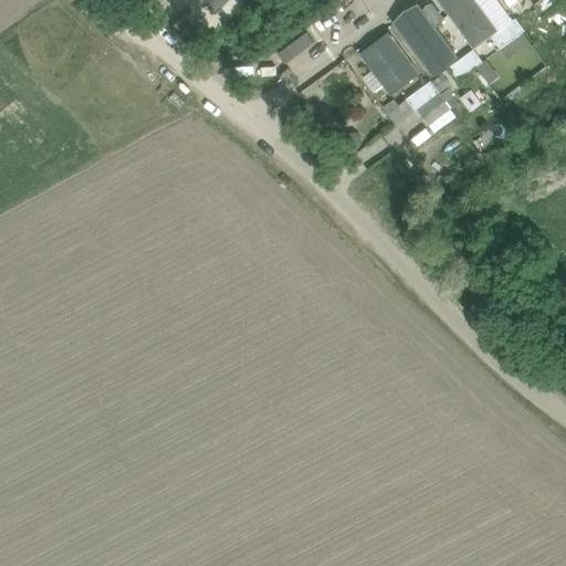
[(202,0),(201,1),(216,16),(230,0),(202,0)]
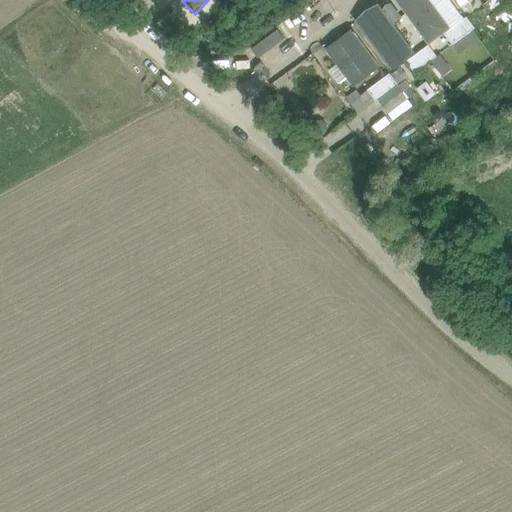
[(430,0),(395,0),(429,45),(451,28),(430,0)]
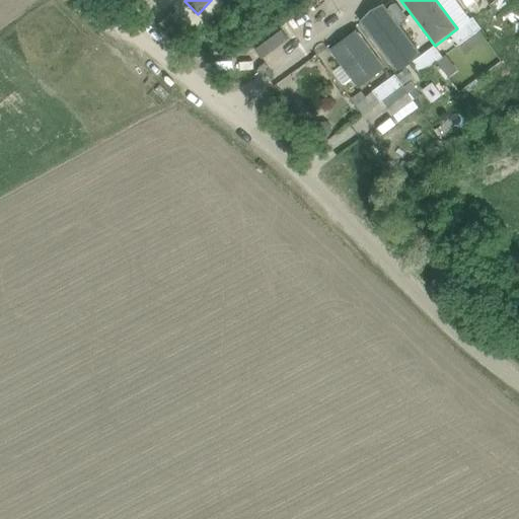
[(462,0),(484,28),(498,18),(483,0),(462,0)]
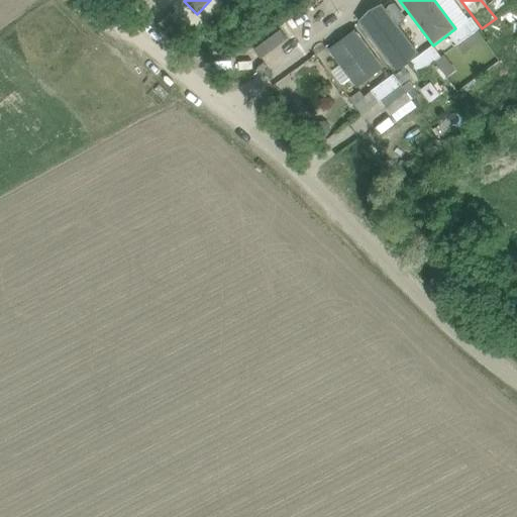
[(516,0),(495,0),(488,5),(497,17),(498,16),(516,2),(516,0)]
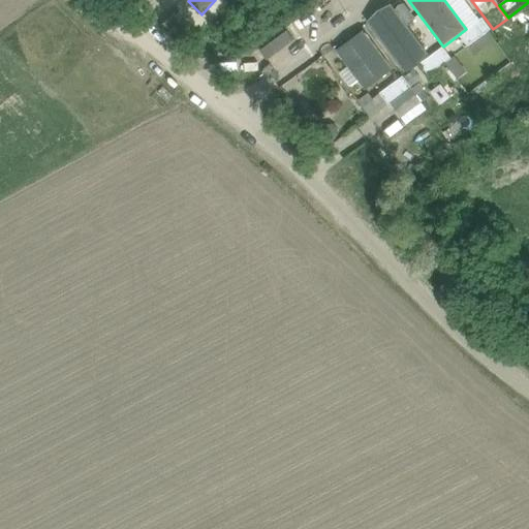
[(392,4),(367,23),(404,73),(429,55),(407,26),(416,20),(405,4),(396,10),(392,4)]
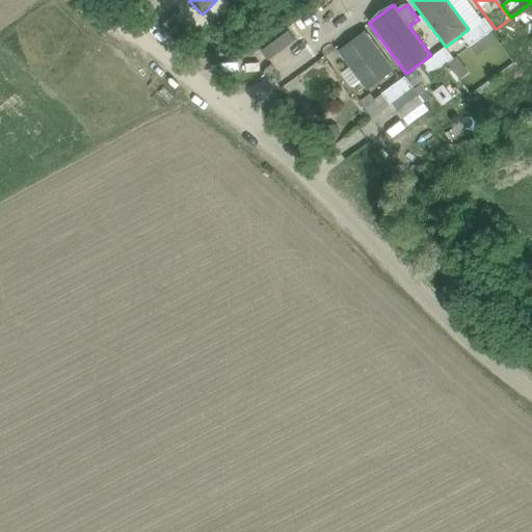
[(486,19),(462,36),(471,47),(494,30),(486,19)]
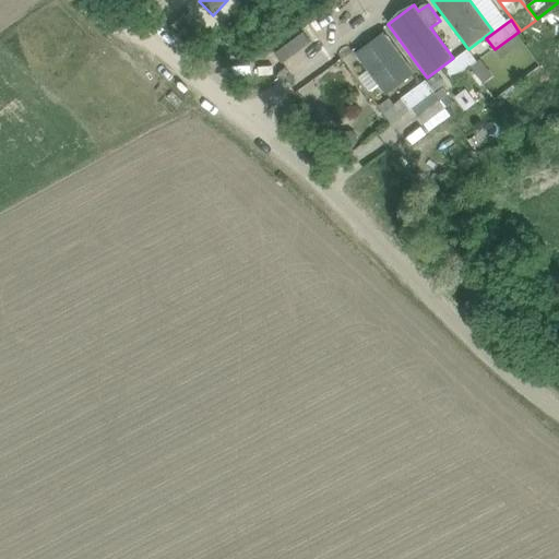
[(384,32),(355,55),(387,95),(415,73),(384,32)]
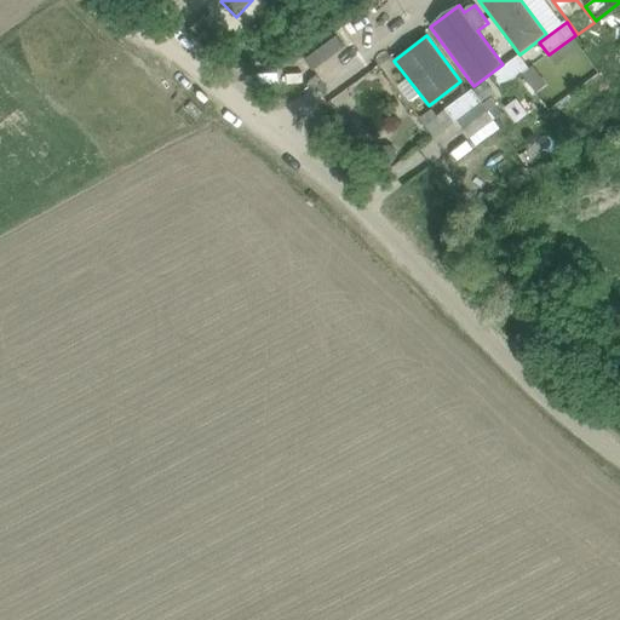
[(237,36),(230,44),(240,53),(247,46),(237,36)]
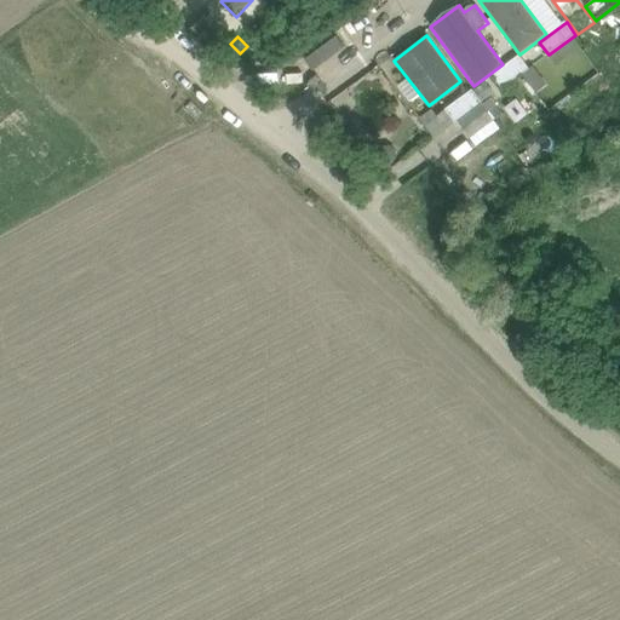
[(520,56),(493,75),(503,89),(528,70),(529,69),(520,56)]
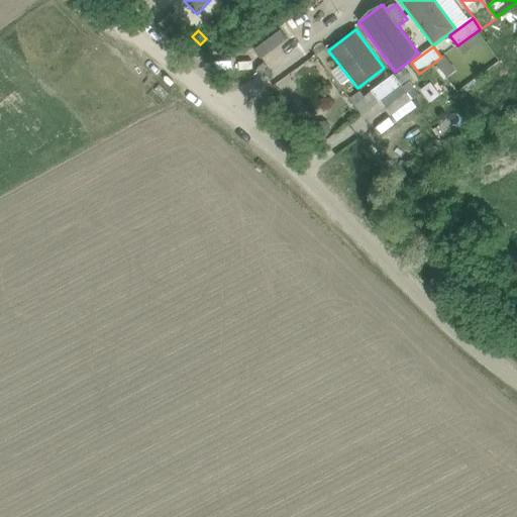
[(365,97),(354,104),(363,115),(380,102),(383,101),(393,115),(412,101),(412,100),(402,87),(401,85),(402,84),(395,75),(394,76),(372,91),(373,92),(365,97)]
